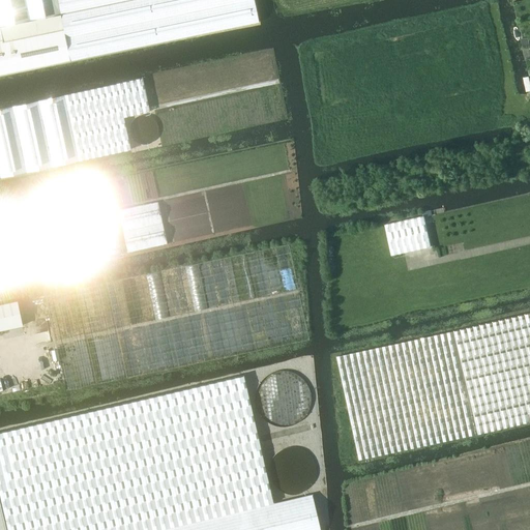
[(0,0),(0,75),(259,23),(254,0),(0,0)]
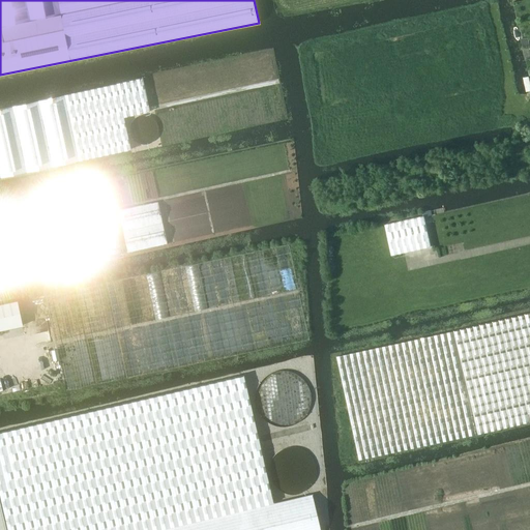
[(0,178),(27,172),(79,160),(130,149),(117,84),(66,94),(12,107),(0,109),(0,178)]
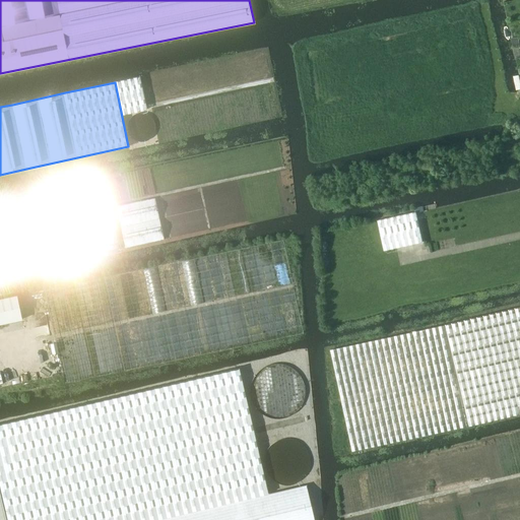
[(140,113),(136,113),(133,115),(130,117),(128,120),(127,123),(126,127),(127,131),(128,134),(131,137),(133,139),(137,141),(140,141),(144,141),(147,140),(150,138),(153,135),(154,132),(155,128),(155,125),(154,121),(153,118),(150,116),(147,114),(143,113),(140,113)]
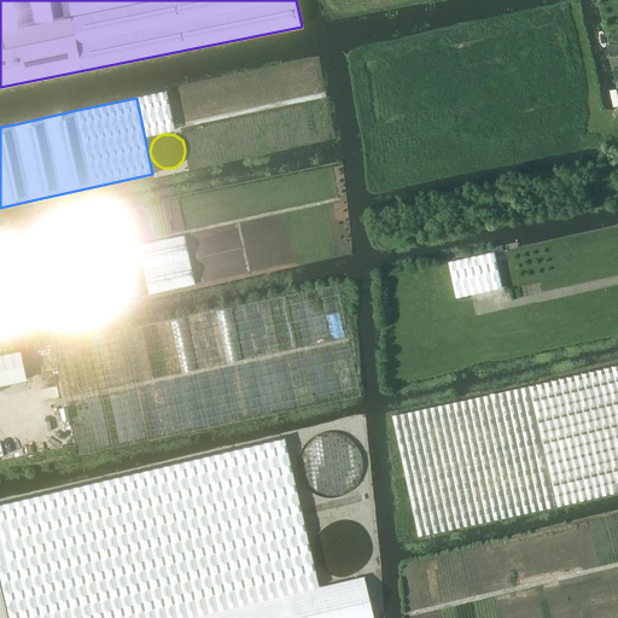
[(0,326),(140,296),(122,215),(0,240),(0,326)]
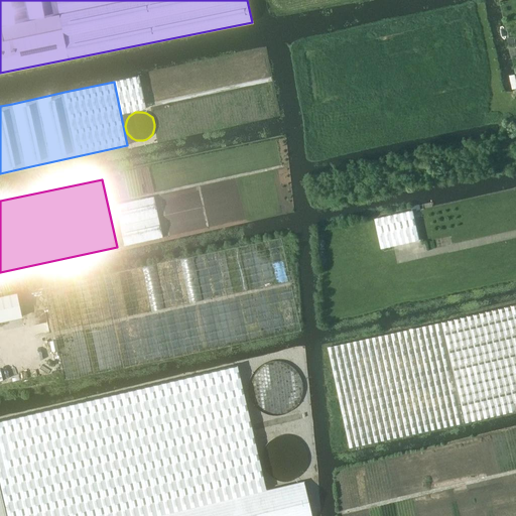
[(124,243),(163,236),(155,195),(117,202),(124,243)]
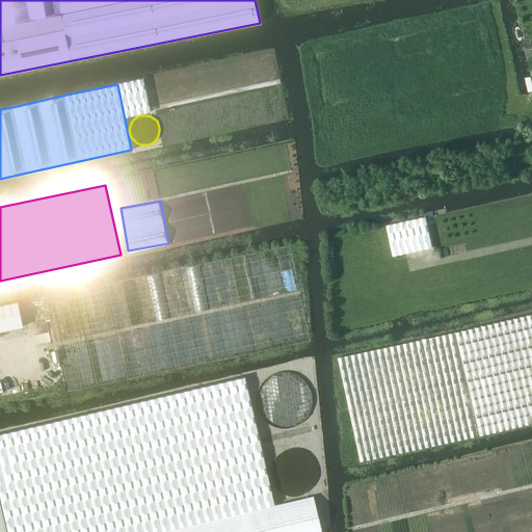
[(387,225),(393,257),(432,247),(426,217),(387,225)]
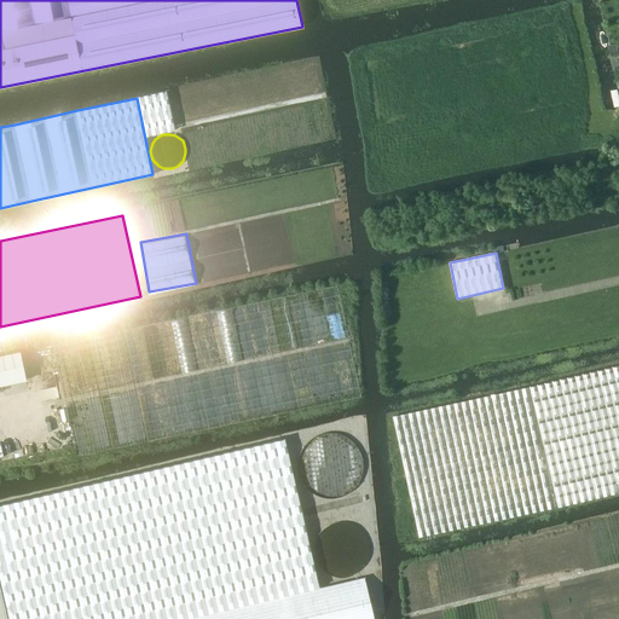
[(63,421),(69,420),(77,456),(149,441),(360,397),(336,287),(125,330),(53,345),(67,408),(59,409),(63,421)]
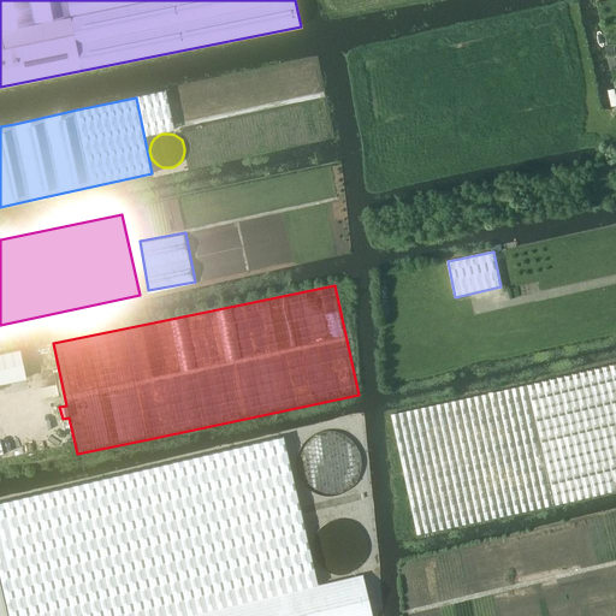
[(0,383),(25,378),(24,369),(23,366),(19,350),(0,354),(0,383)]
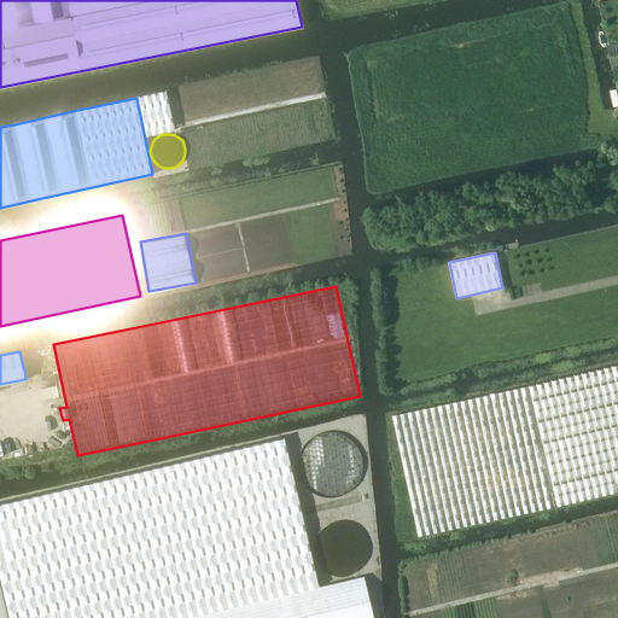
[(617,366),(528,388),(441,406),(392,417),(419,538),(554,507),(617,491),(617,366)]
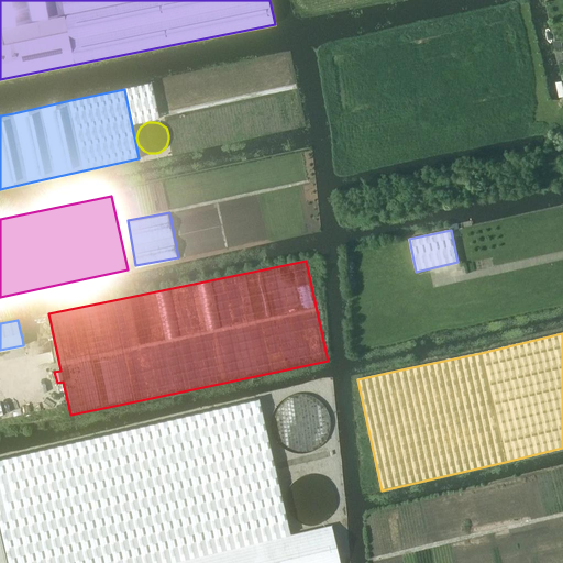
[(258,399),(0,459),(0,562),(340,562),(331,526),(290,534),(258,399)]
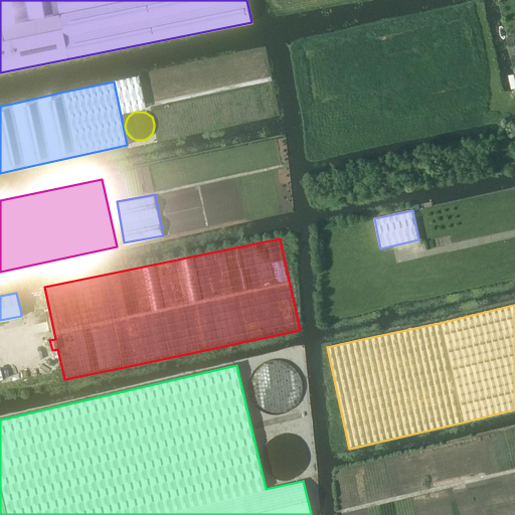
[(265,468),(268,473),(271,476),(276,479),(283,480),(289,480),(295,478),(300,474),(304,470),(306,465),(307,460),(307,454),(305,448),(302,443),(297,439),(291,436),(286,435),(281,436),(276,437),(271,440),(266,445),(263,450),(262,457),(263,463),(265,468)]
